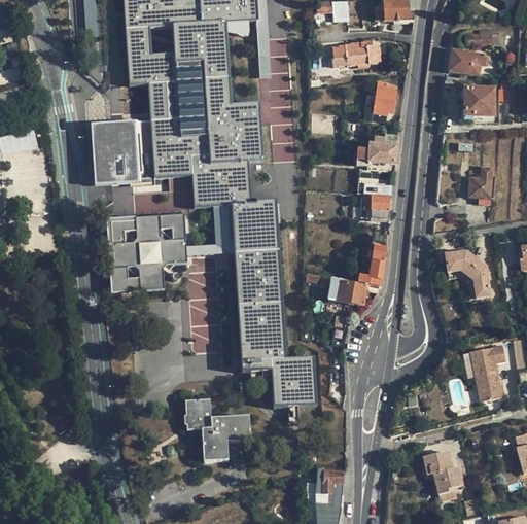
[(83,0),(86,29),(98,28),(95,0),(83,0)]
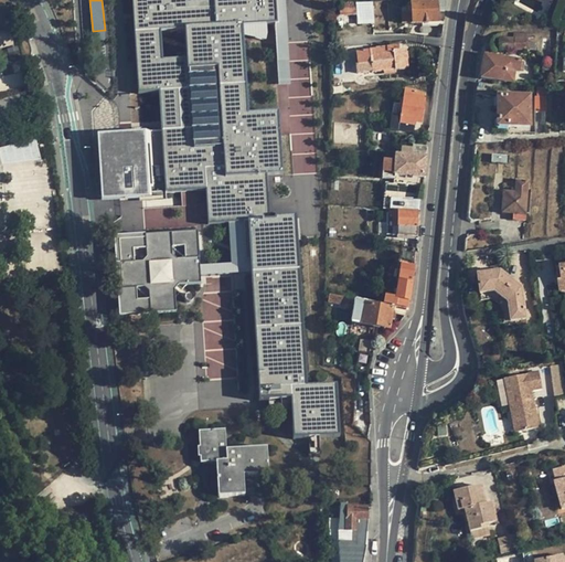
[(267,172),(283,171),(278,110),(248,112),(243,23),(277,21),(275,0),(190,0),(132,0),(139,91),(179,88),(181,127),(162,129),(166,190),(206,188),(209,222),(219,221),(253,219),(269,218),(267,172)]
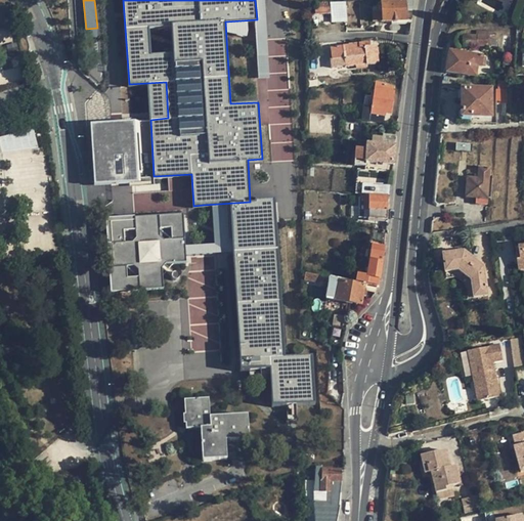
[(334,0),(334,17),(347,17),(347,0),(334,0)]
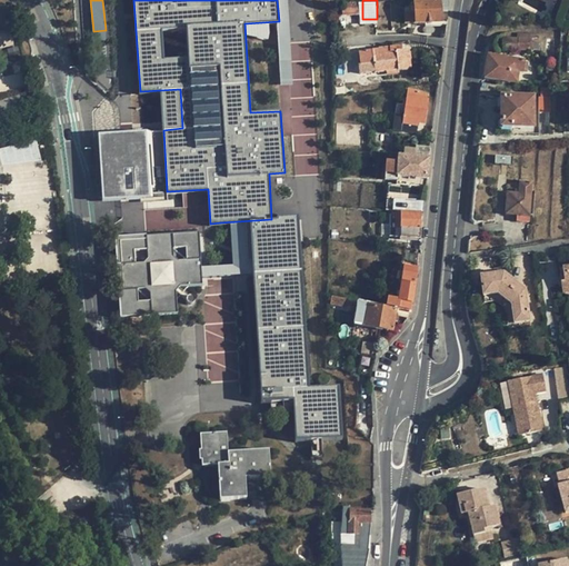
[(441,19),(440,0),(415,0),(416,9),(417,20),(417,21),(441,19)]
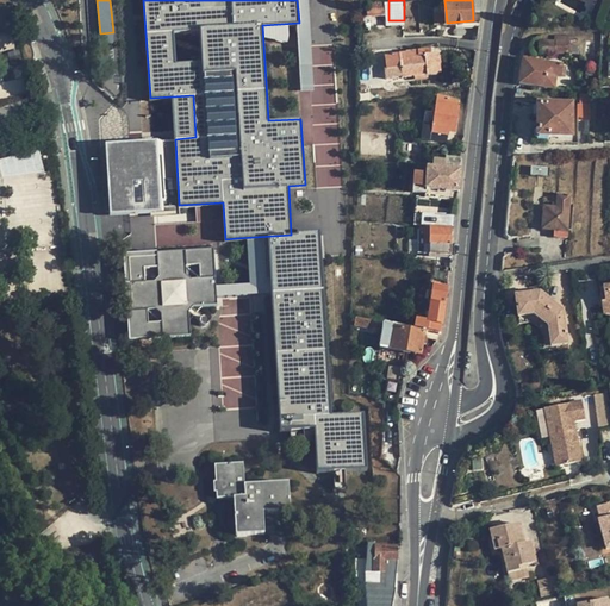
[(480,20),(483,0),(472,0),(473,20),(480,20)]
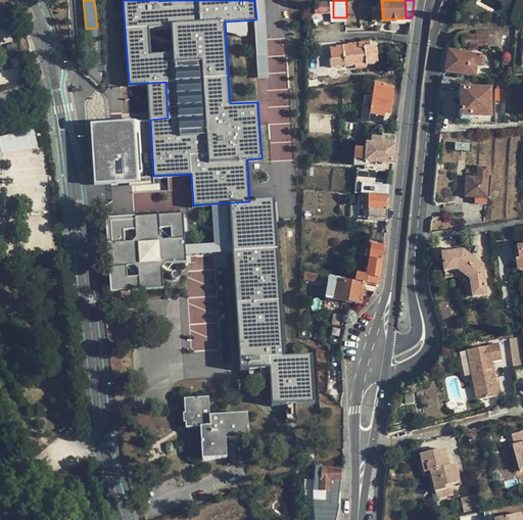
[(331,2),(315,3),(315,10),(321,10),(321,12),(331,11),(331,2)]
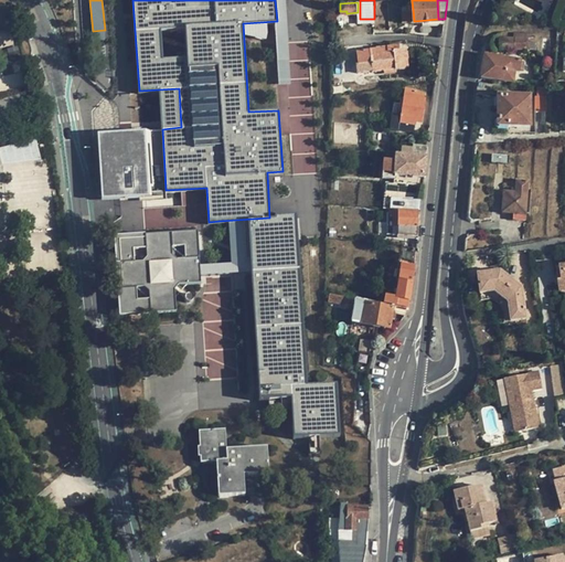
[(526,46),(526,35),(519,35),(515,36),(515,48),(520,46),(526,46)]
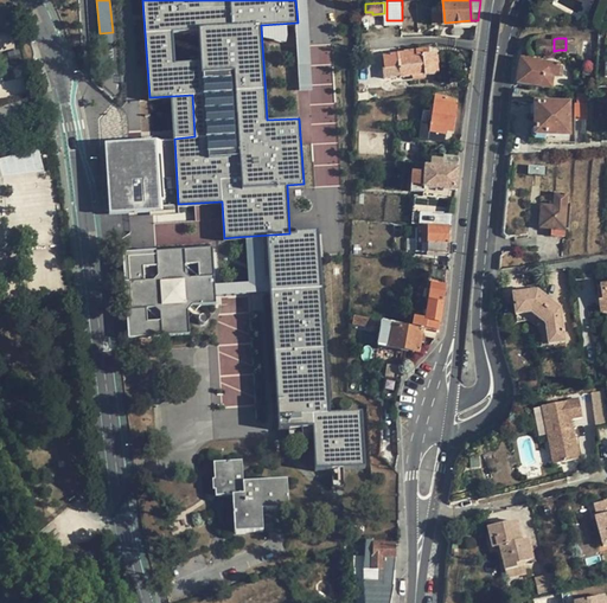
[(575,38),(566,38),(566,50),(575,50),(575,38)]
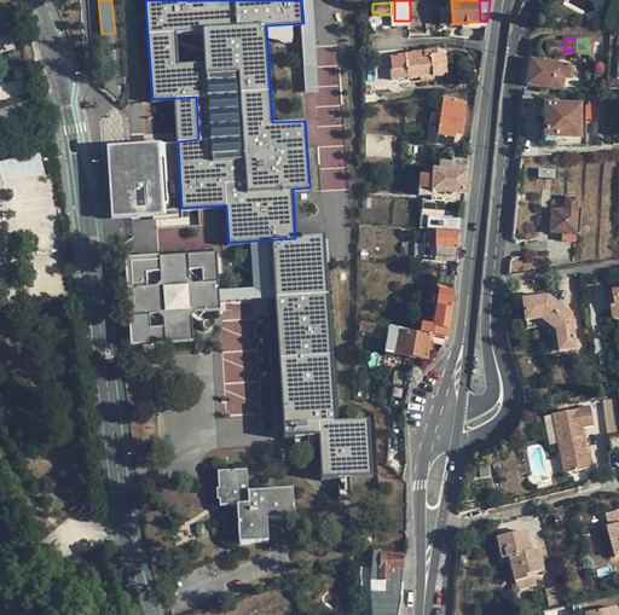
[(565,52),(565,40),(548,41),(549,53),(565,52)]
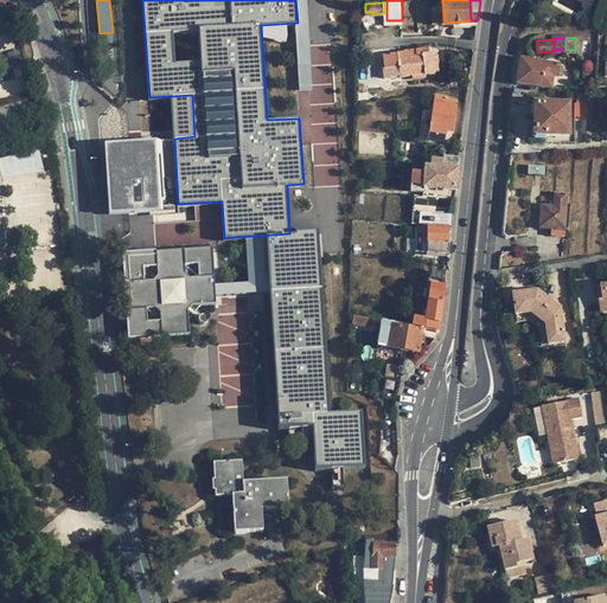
[(404,50),(397,51),(398,65),(385,68),(385,76),(400,74),(400,75),(439,70),(436,50),(429,51),(422,52),(421,46),(404,49),(404,50)]
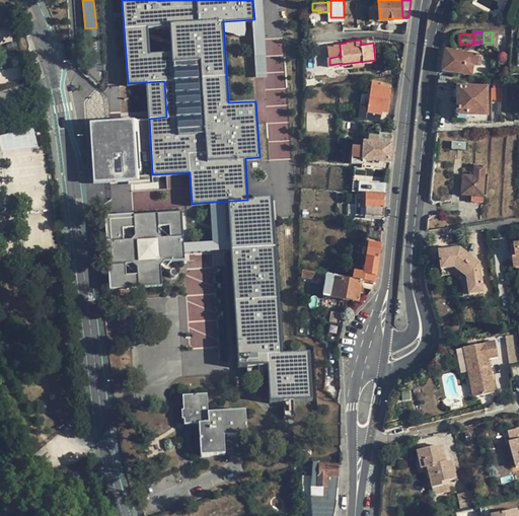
[(327,46),(329,58),(341,56),(340,44),(327,46)]
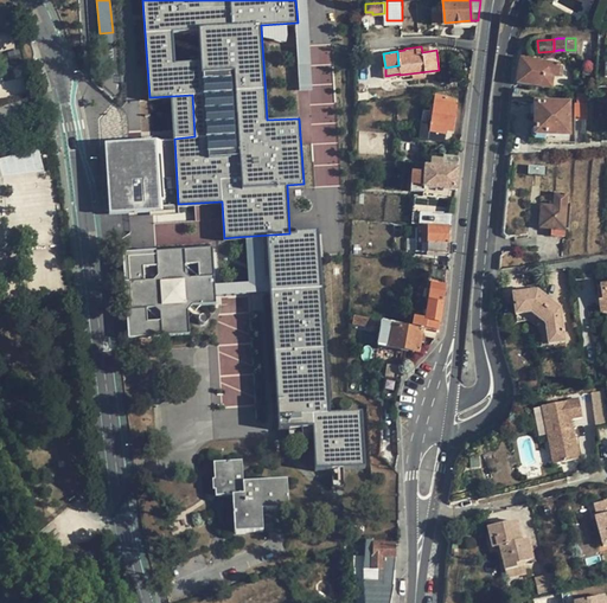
[(560,61),(521,57),(517,81),(551,83),(554,74),(558,74),(560,61)]
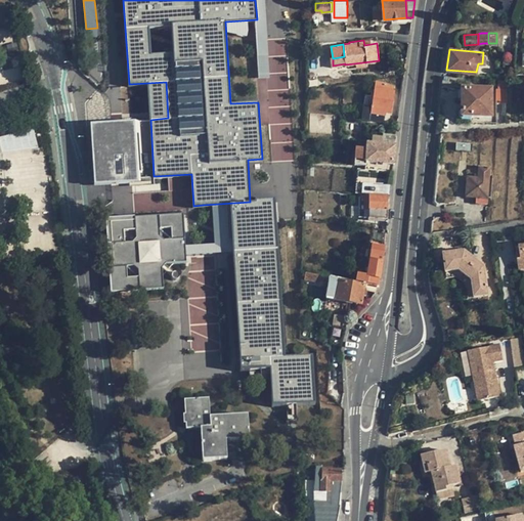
[(455,76),(443,74),(442,85),(454,87),(455,76)]
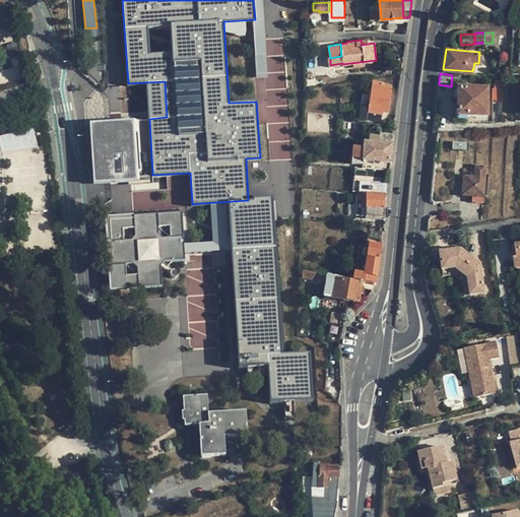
[(370,104),(362,103),(360,117),(381,120),(383,110),(388,111),(392,89),(390,89),(390,84),(383,83),(383,81),(373,79),(371,93),(370,104)]
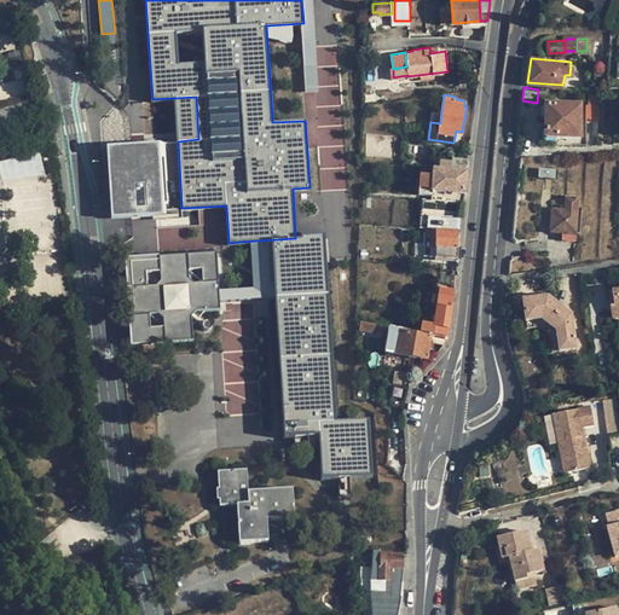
[(586,119),(594,119),(600,119),(600,103),(597,103),(589,103),(586,103),(586,119)]
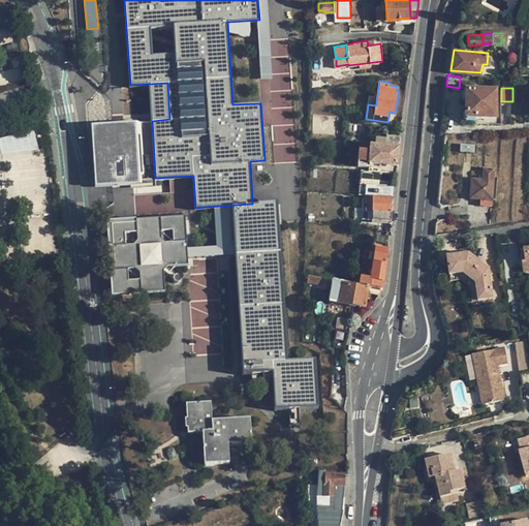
[(496,89),(466,89),(466,116),(496,116),(496,89)]
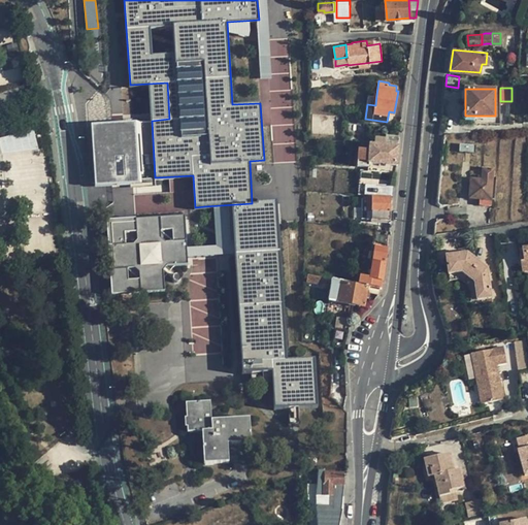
[(376,95),(370,94),(368,94),(367,104),(375,105),(376,95)]
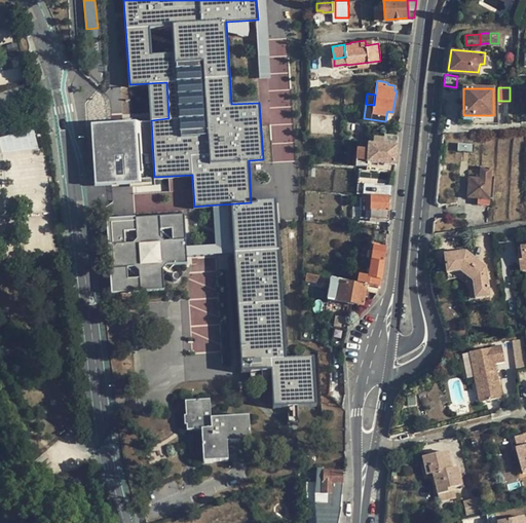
[(90,119),(95,183),(142,179),(137,115),(90,119)]
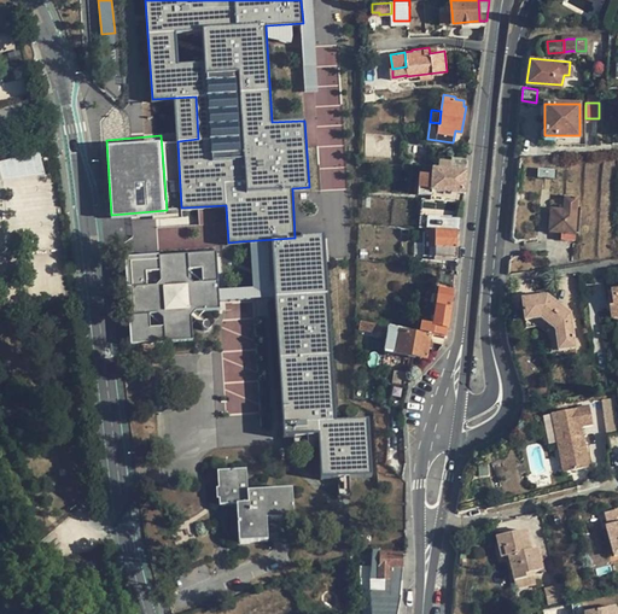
[(0,171),(1,176),(44,169),(40,147),(0,153),(0,171)]
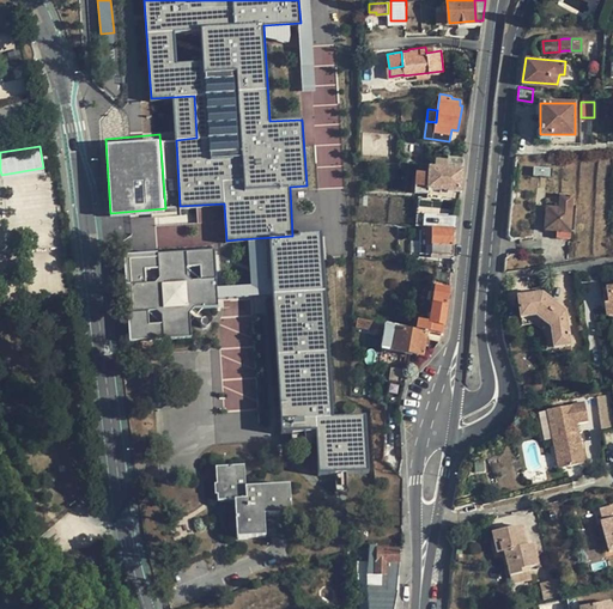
[(449,164),(463,165),(465,156),(449,156),(449,158),(449,164)]
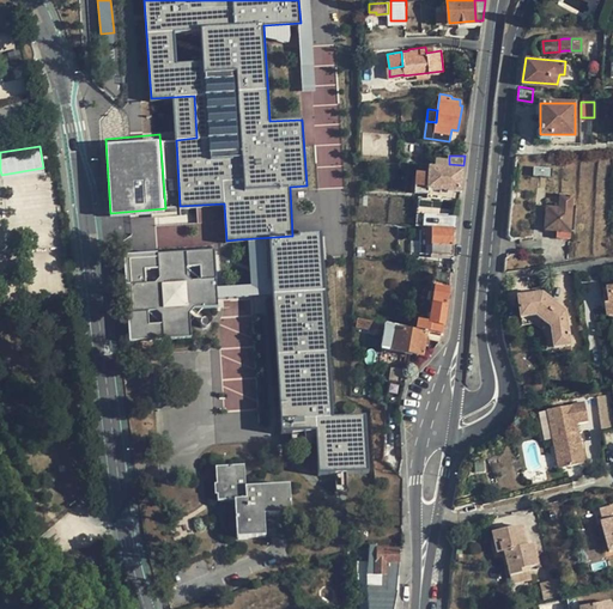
[(462,189),(463,168),(430,165),(429,174),(416,172),(414,190),(428,190),(428,188),(462,189)]
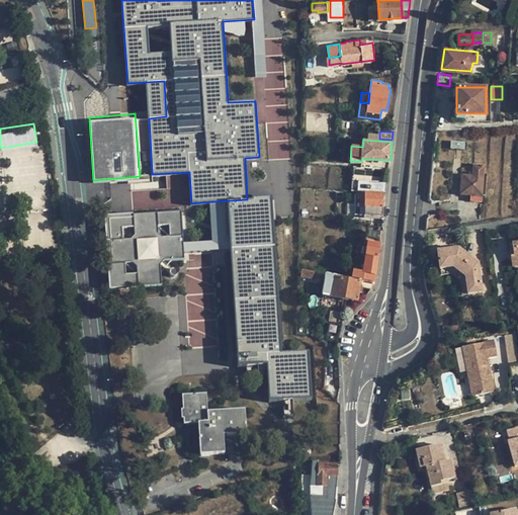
[(361,161),(360,165),(389,167),(391,160),(361,159),(361,161)]
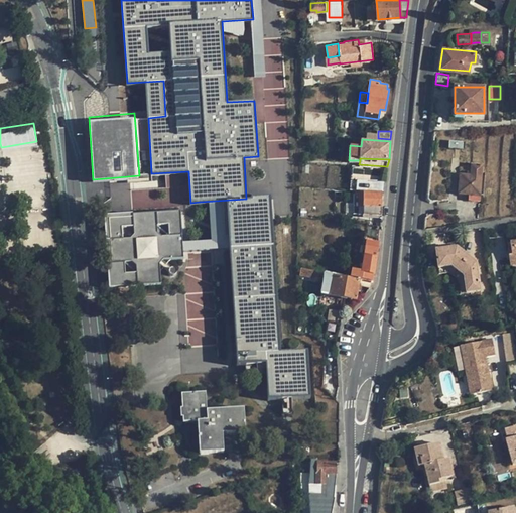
[(459,190),(469,191),(480,193),(483,162),(472,162),(471,172),(461,171),(459,190)]
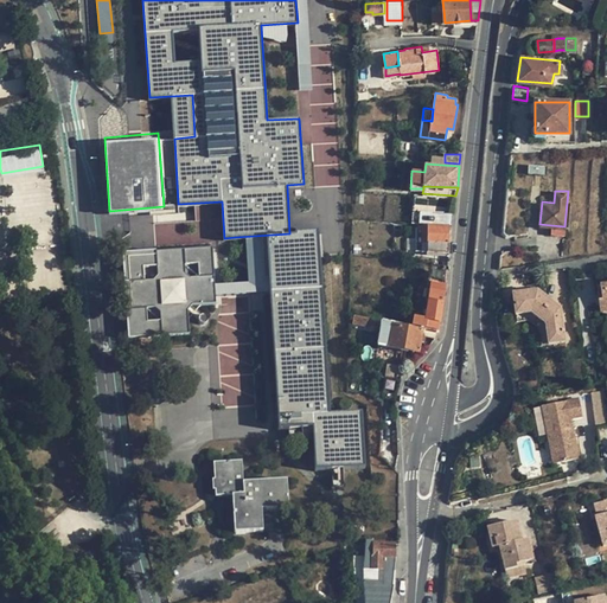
[(414,193),(413,216),(421,217),(422,193),(414,193)]
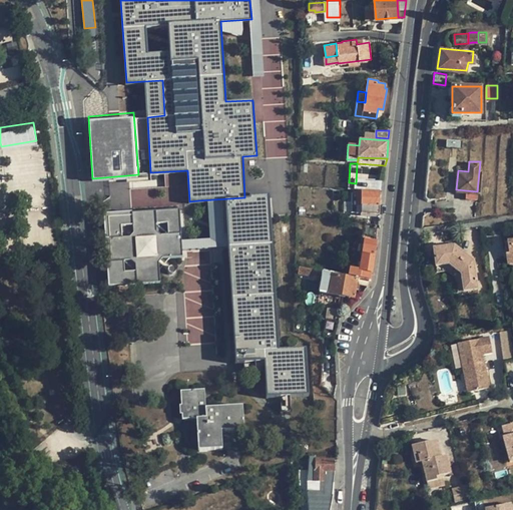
[(380,211),(382,187),(364,188),(356,187),(355,191),(355,201),(355,202),(361,202),(362,211),(380,211)]
